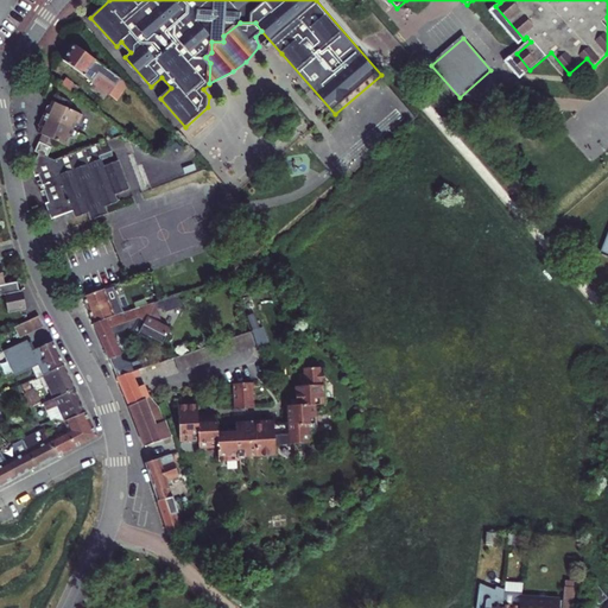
[(70,42),(59,57),(118,101),(130,86),(70,42)]
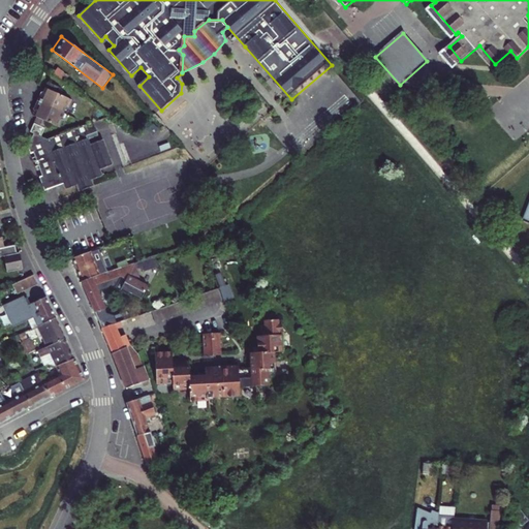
[(54,63),(50,70),(60,78),(64,71),(54,63)]
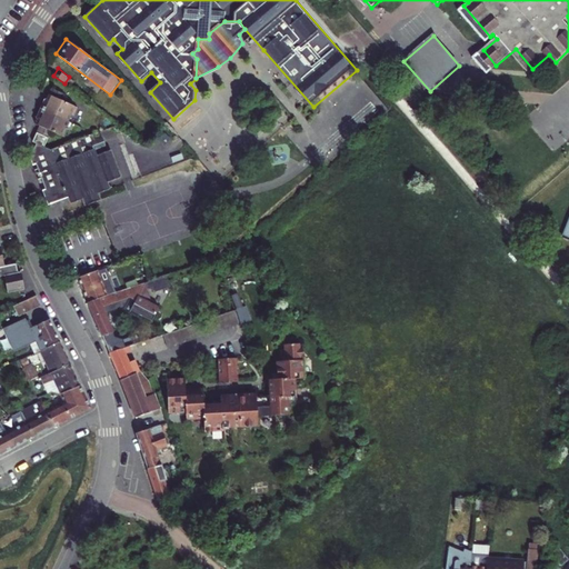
[(62,123),(65,116),(67,110),(70,110),(73,102),(56,96),(58,90),(45,86),(42,95),(38,97),(32,115),(33,119),(32,122),(37,125),(29,140),(33,142),(41,146),(48,128),(61,135),(66,125),(62,123)]
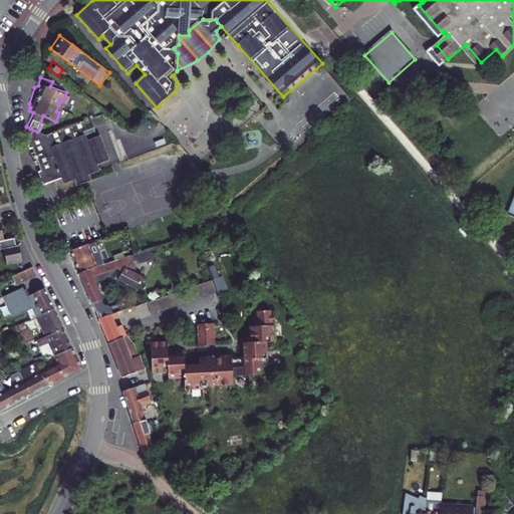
[(81,134),(79,127),(83,125),(80,119),(43,134),(37,132),(30,129),(24,141),(27,148),(29,147),(38,170),(35,171),(40,183),(58,176),(61,182),(71,178),(73,184),(88,178),(86,173),(97,168),(95,162),(107,157),(97,134),(83,139),(81,134)]
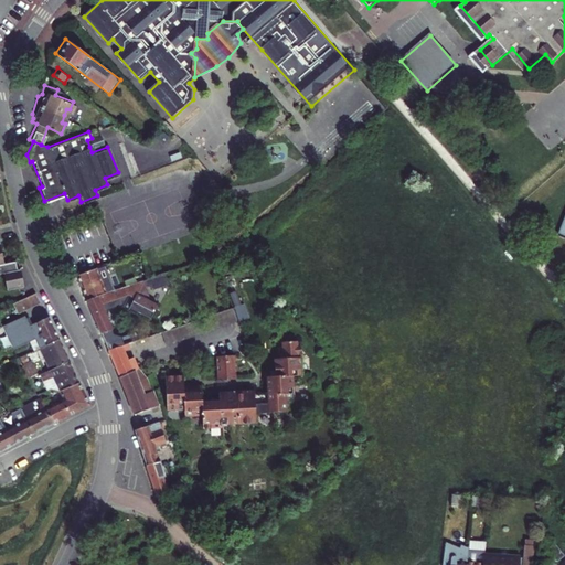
[(21,288),(16,262),(0,264),(0,287),(1,291),(21,288)]
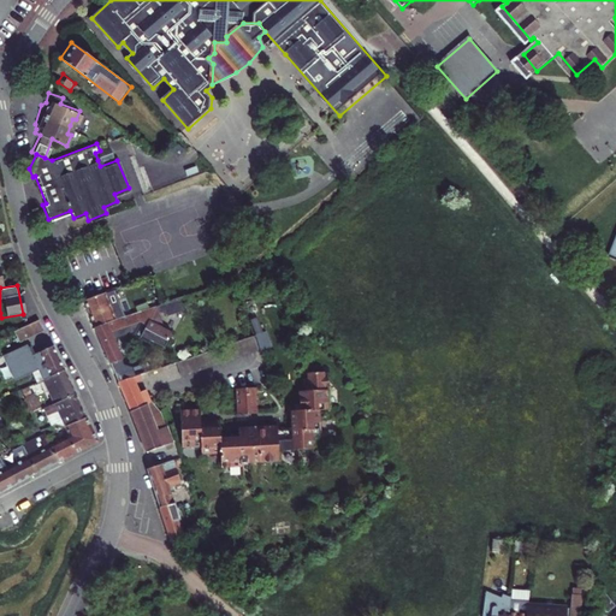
[(110,312),(102,291),(82,298),(93,325),(105,320),(126,313),(124,306),(110,312)]
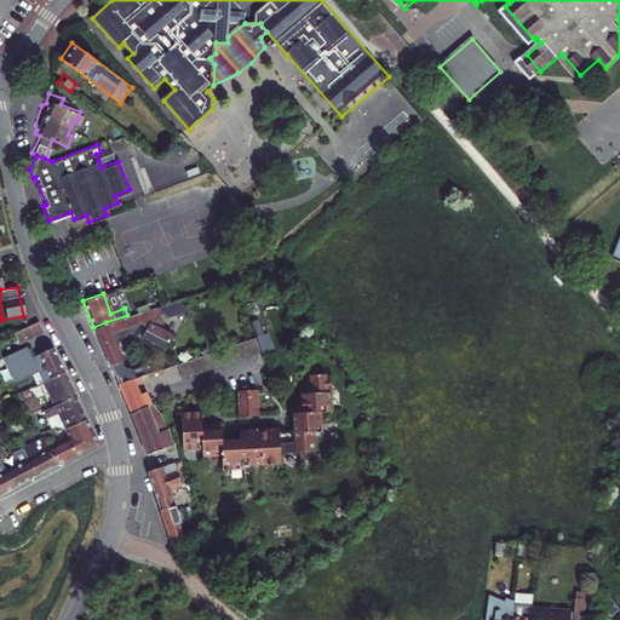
[(179,298),(142,310),(147,322),(158,319),(183,310),(179,298)]
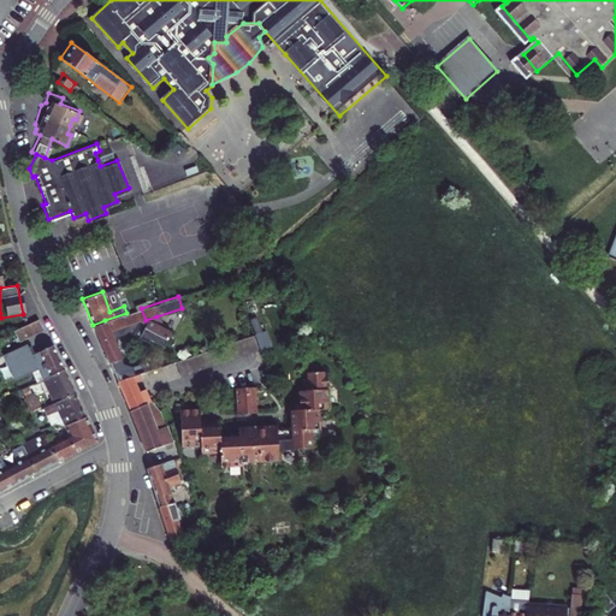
[(93,325),(107,361),(118,357),(111,337),(132,330),(159,342),(166,326),(157,325),(157,317),(146,320),(141,308),(93,325)]
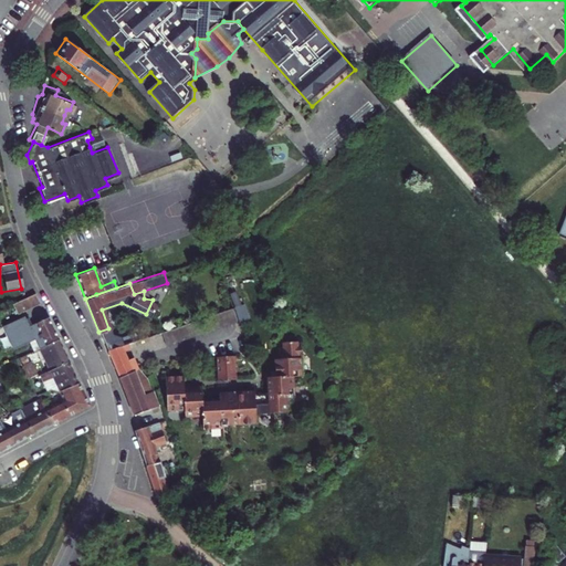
[(14,305),(19,314),(41,303),(37,295),(14,305)]
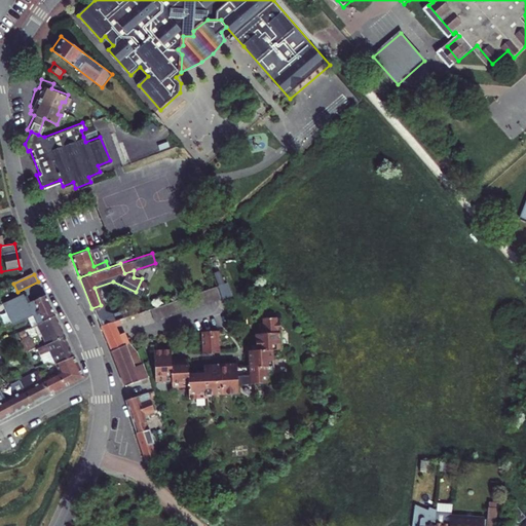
[(201,292),(158,305),(145,309),(132,313),(136,327),(204,304),(201,292)]
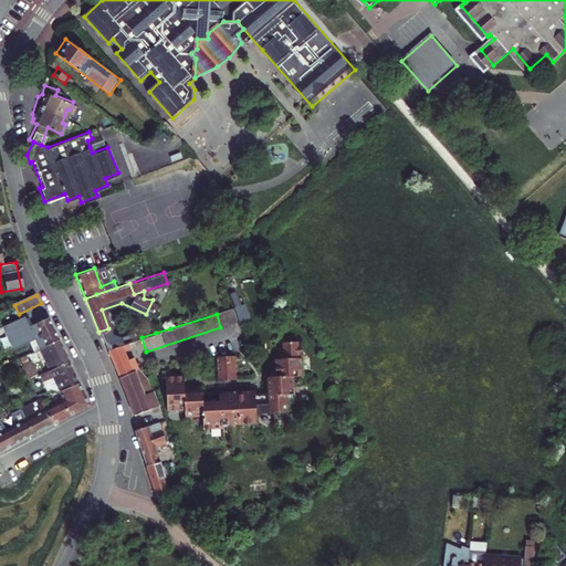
[(55,338),(45,317),(24,326),(34,347),(55,338)]
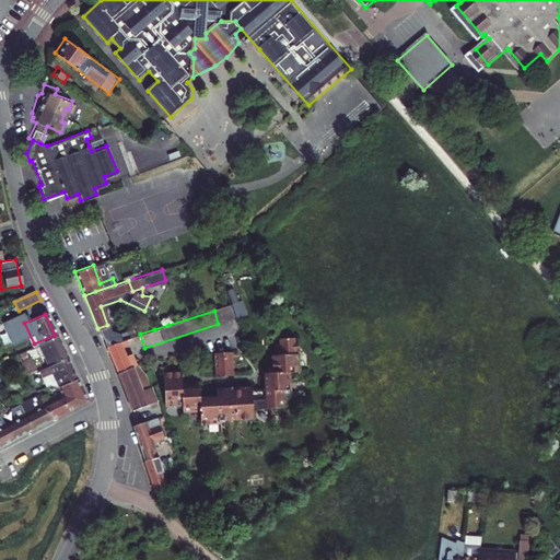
[(34,343),(45,366),(66,357),(55,335),(34,343)]
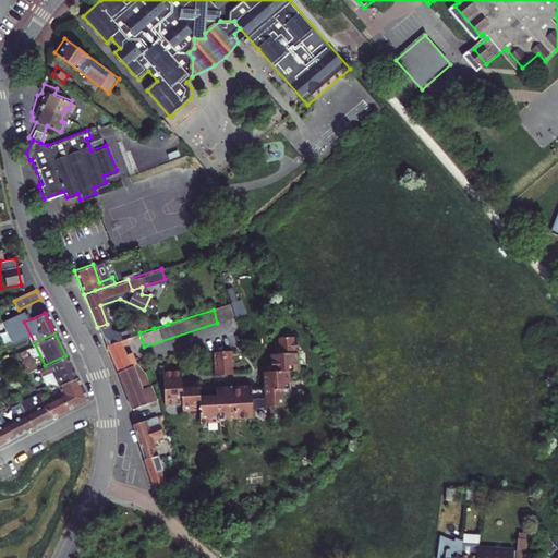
[(105,343),(107,350),(123,344),(126,343),(124,338),(105,343)]
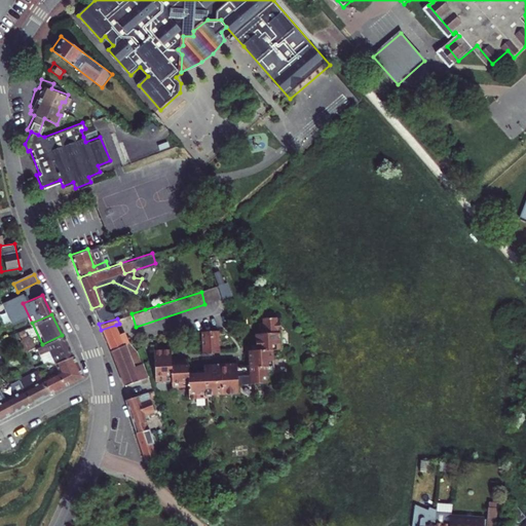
[(116,325),(101,330),(104,337),(118,332),(116,325)]
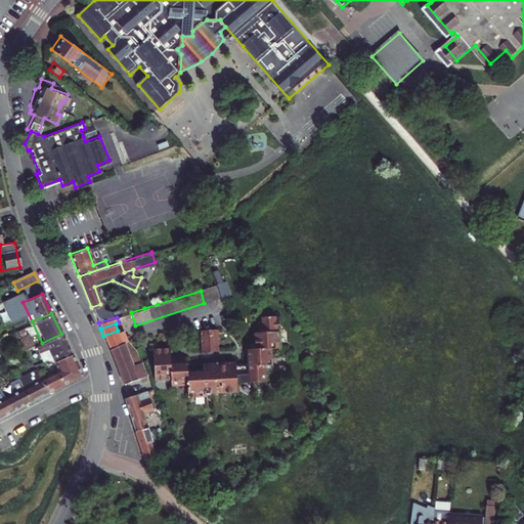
[(216,350),(215,328),(198,329),(199,350),(216,350)]
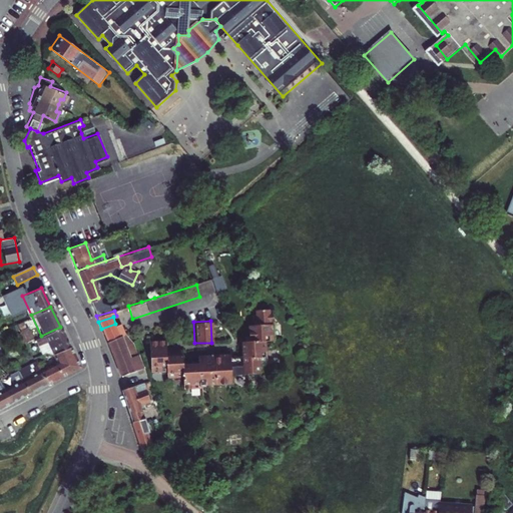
[(115,324),(101,329),(107,342),(124,333),(120,323),(115,324)]
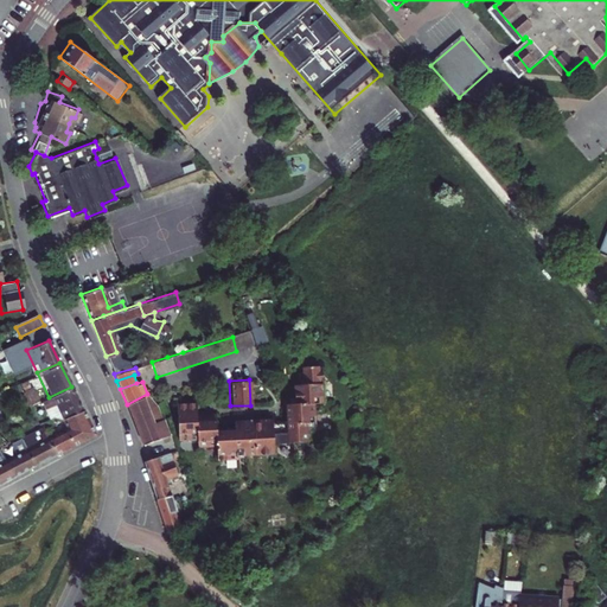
[(269,417),(238,419),(241,454),(257,453),(266,453),(272,453),(270,443),(287,442),(295,441),(305,441),(304,422),(312,422),(312,409),(311,403),(319,402),(320,402),(319,383),(291,384),(292,403),(285,404),(285,422),(270,423),(269,417)]
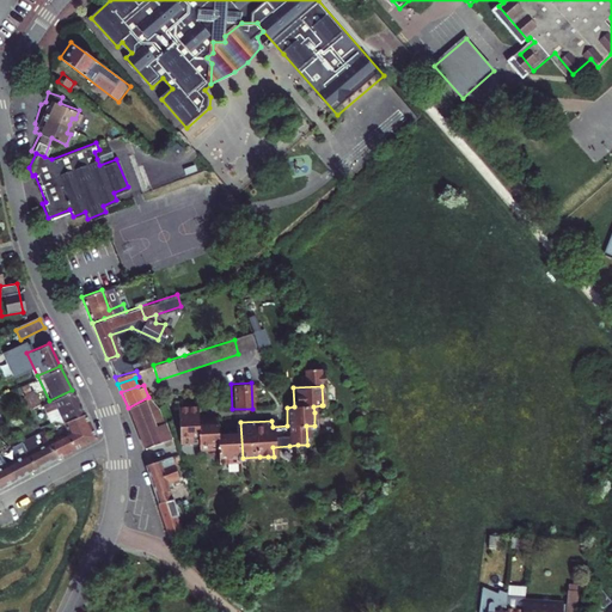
[(59,422),(84,414),(72,390),(49,401),(59,422)]
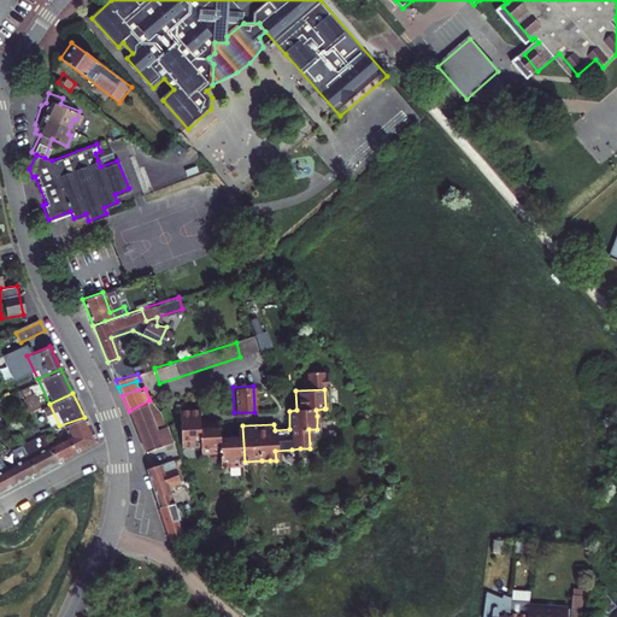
[(159,411),(150,400),(129,411),(144,451),(169,442),(159,411)]
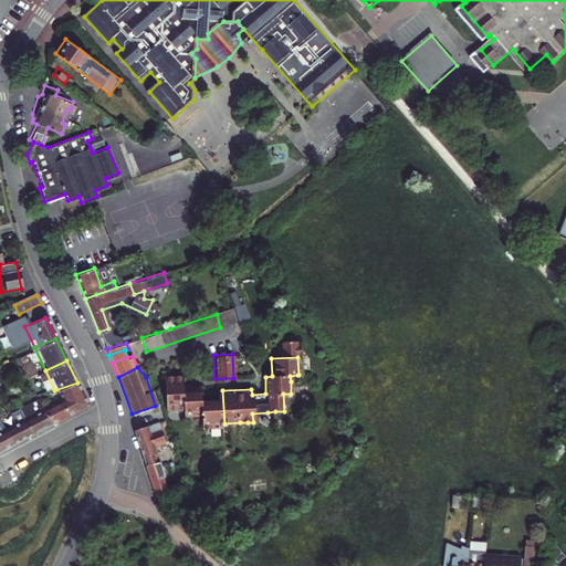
[(199,399),(199,385),(181,385),(180,373),(164,374),(164,407),(181,407),(182,415),(200,413),(200,428),(218,427),(218,423),(217,399),(199,399)]
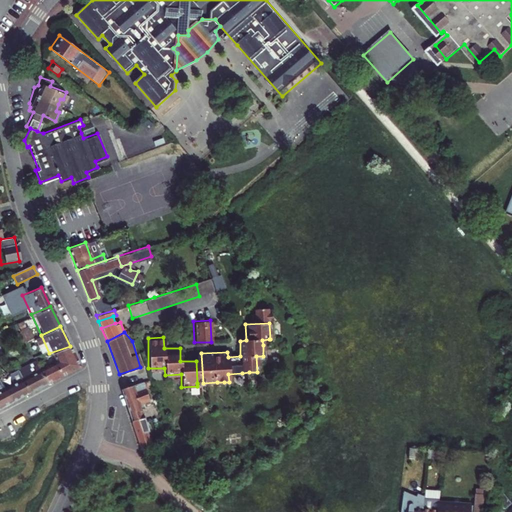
[(58,371),(61,376),(80,366),(70,346),(49,353),(44,355),(54,373),(58,371)]
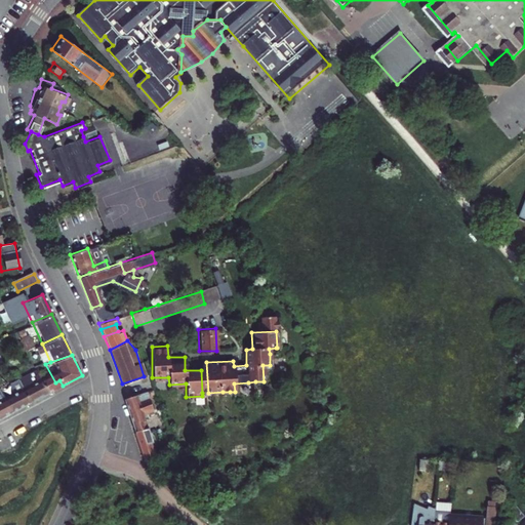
[(36,369),(48,393),(63,386),(59,380),(55,382),(45,364),(36,369)]
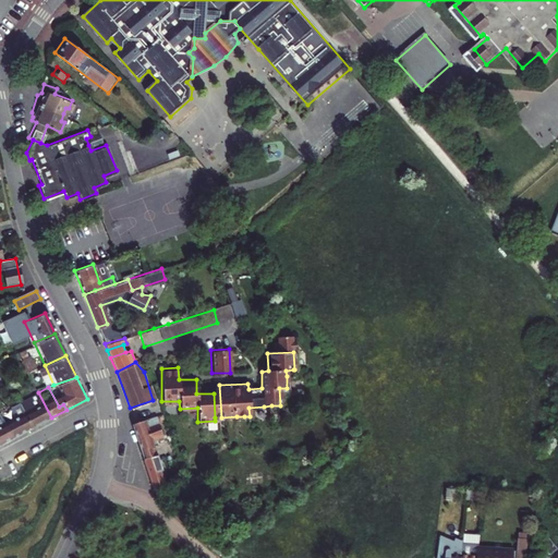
[(51,417),(38,392),(37,392),(20,402),(32,427),(51,417)]
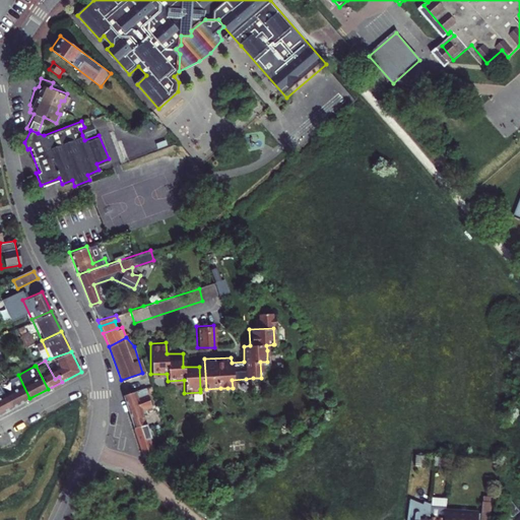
[(11,408),(29,398),(18,375),(13,378),(16,386),(3,393),(11,408)]
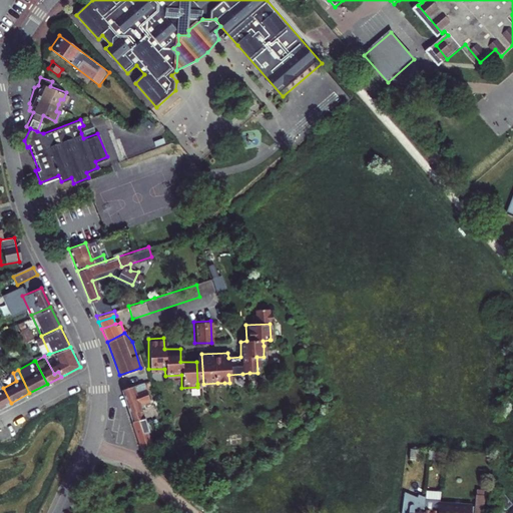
[(0,409),(11,403),(3,388),(0,381),(0,409)]
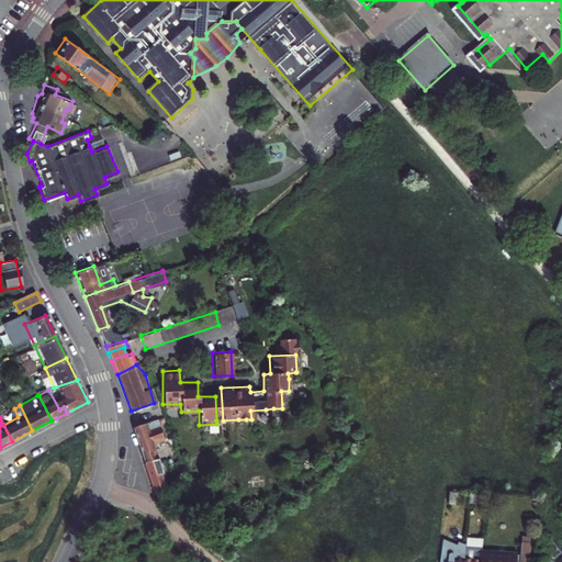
[(152,442),(146,423),(133,427),(144,461),(155,458),(150,444),(152,442)]
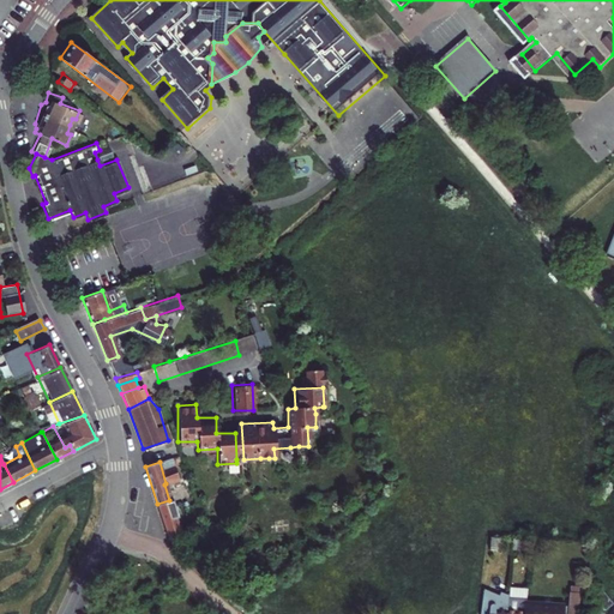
[(179,529),(169,500),(157,504),(167,535),(179,529)]
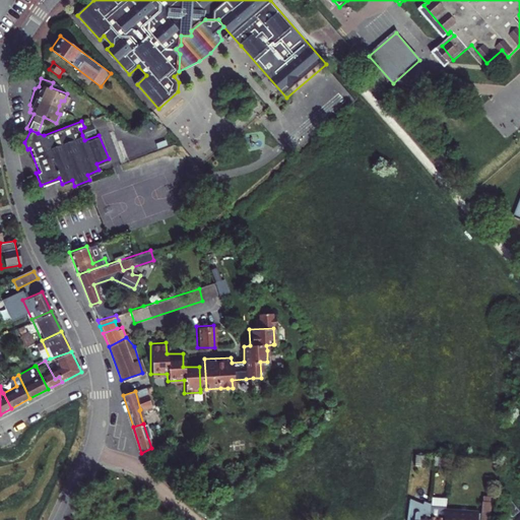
[(425,453),(414,453),(413,464),(424,465),(425,453)]
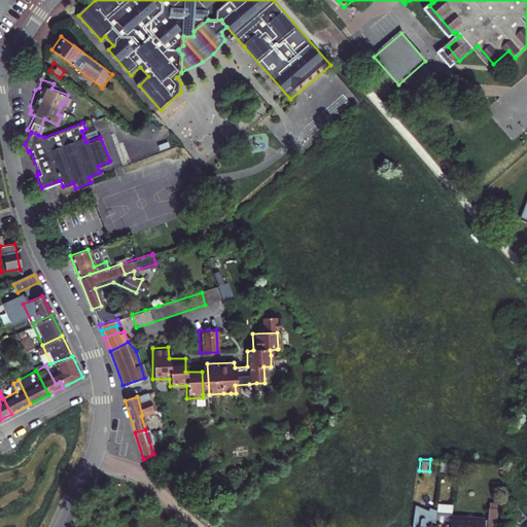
[(457,462),(438,460),(435,503),(443,503),(445,470),(456,471),(457,462)]
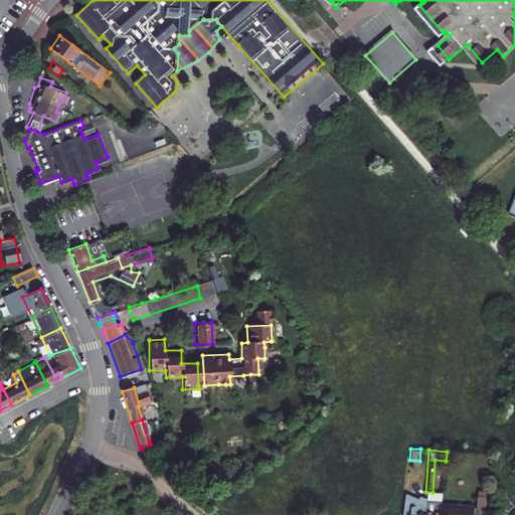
[(498,499),(507,511),(514,506),(505,494),(498,499)]
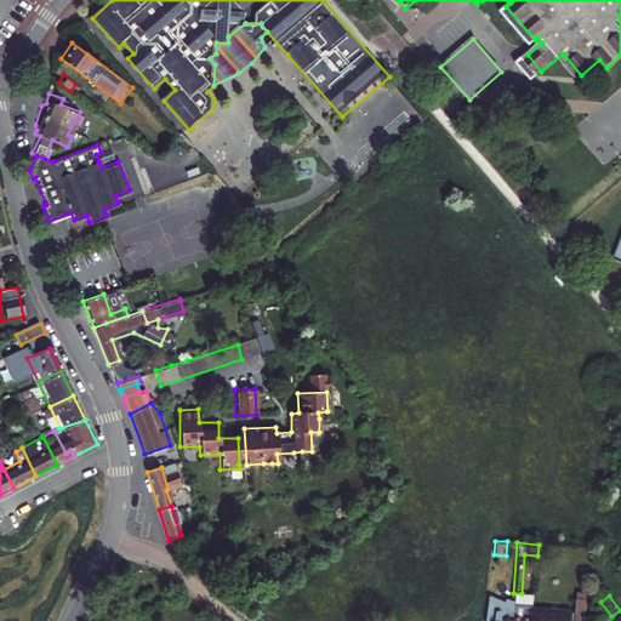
[(574,611),(530,608),(530,610),(529,620),(569,620),(570,620),(573,620),(582,620),(585,598),(575,598),(574,611)]
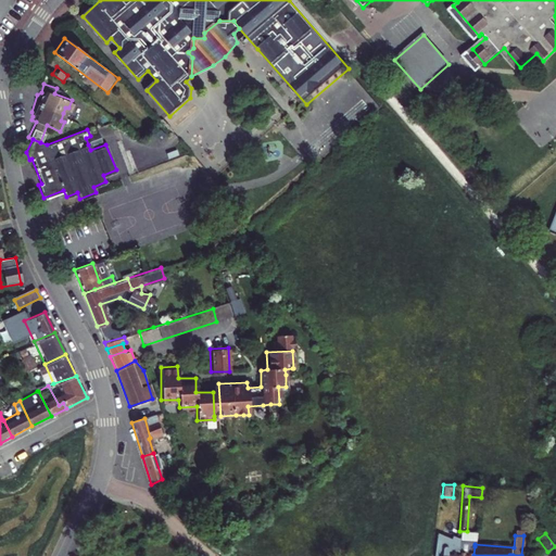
[(474,555),(475,546),(475,544),(476,541),(468,541),(467,551),(458,550),(457,555),(474,555)]
